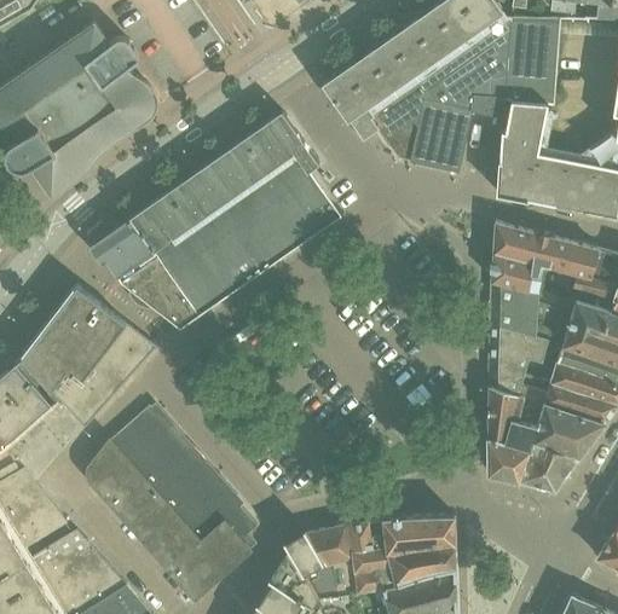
[(444,0),(322,86),(347,121),(348,119),(362,138),(376,128),(398,160),(409,163),(423,102),(471,113),(501,119),(502,102),(509,102),(517,103),(547,105),(552,105),(558,22),(504,21),(500,13),(490,0),(444,0)]
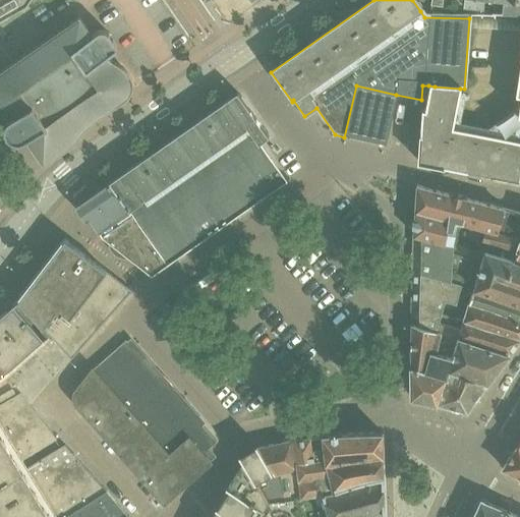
[(473,0),(464,0),(463,9),(472,10),(473,0)]
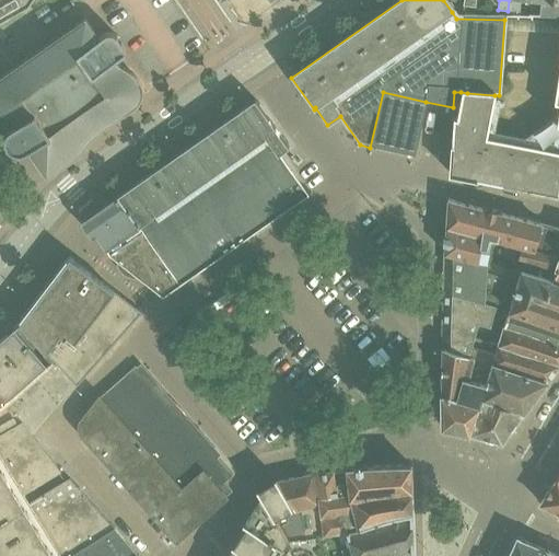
[(509,0),(508,11),(517,12),(520,0),(531,2),(530,0),(509,0)]
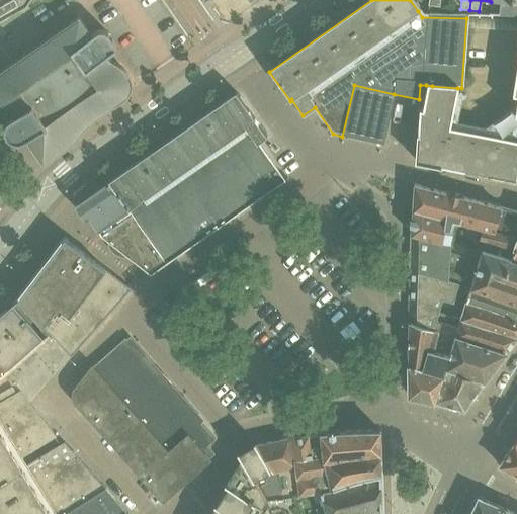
[(499,14),(507,15),(510,0),(490,0),(491,2),(500,3),(499,14)]
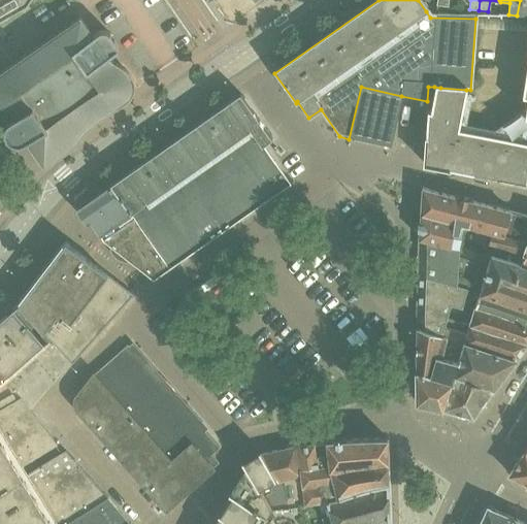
[(526,0),(520,0),(517,15),(517,20),(519,21),(526,21),(526,17),(526,18),(526,14),(526,0)]
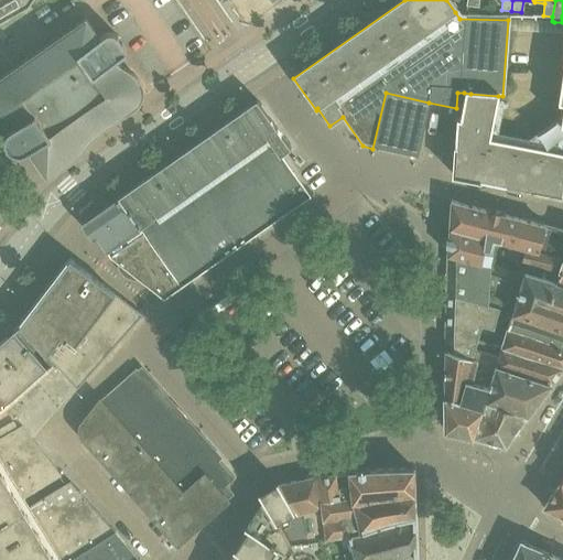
[(0,112),(2,115),(7,118),(10,119),(14,122),(18,127),(9,133),(7,135),(6,137),(4,139),(4,140),(4,141),(4,144),(4,147),(6,149),(7,151),(8,153),(10,155),(12,157),(15,157),(17,158),(18,158),(28,153),(41,173),(64,158),(74,149),(78,143),(80,139),(83,137),(86,133),(89,130),(95,126),(99,132),(133,109),(138,105),(138,104),(140,100),(140,99),(141,97),(141,94),(141,93),(141,92),(140,88),(139,85),(137,82),(133,78),(130,76),(126,73),(120,70),(117,67),(115,64),(128,55),(117,40),(116,39),(115,38),(112,36),(111,36),(109,36),(108,36),(106,36),(105,38),(98,42),(85,22),(3,78),(0,81),(0,112)]
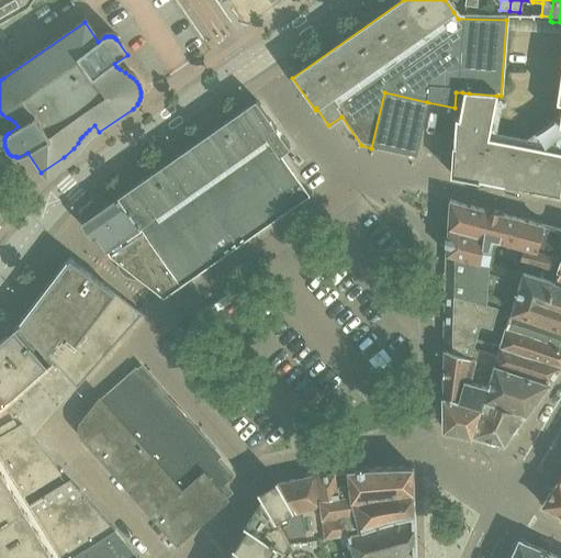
[(371,148),(414,158),(427,102),(384,92),(371,148)]
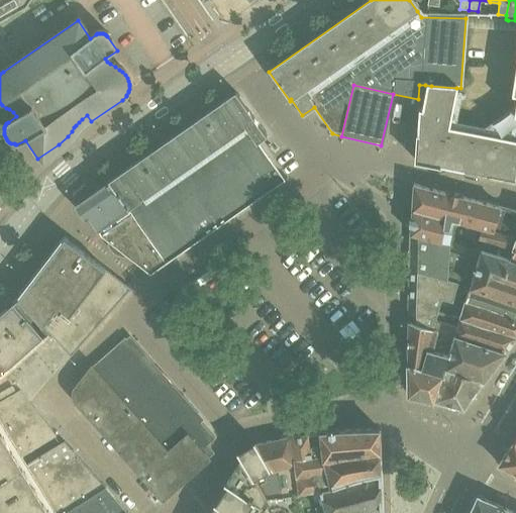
[(515,141),(448,128),(455,89),(431,86),(425,112),(417,110),(413,163),(514,183),(515,163),(515,141)]
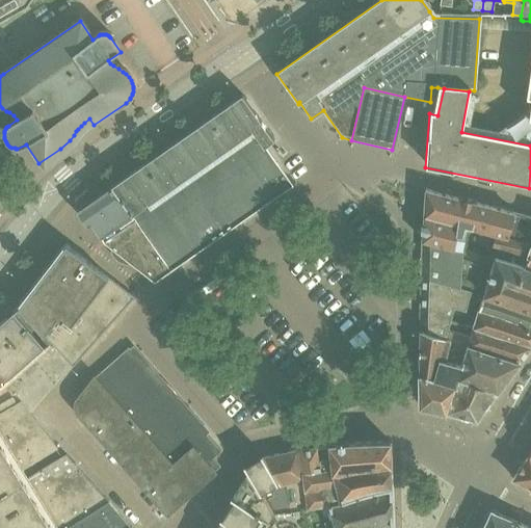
[(111,189),(168,273),(184,263),(196,254),(210,244),(223,234),(237,225),(250,215),(264,206),(277,196),(291,187),(264,149),(273,142),(241,98),(111,189)]
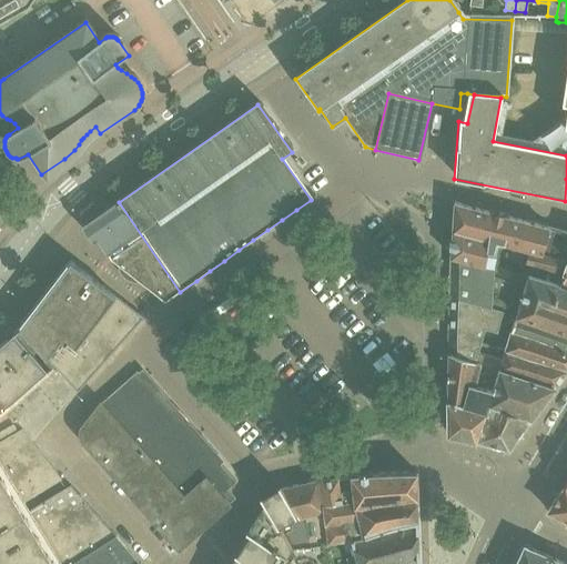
[(171,299),(180,292),(119,202),(85,225),(87,228),(84,229),(83,230),(92,242),(95,240),(111,262),(164,303),(171,299)]
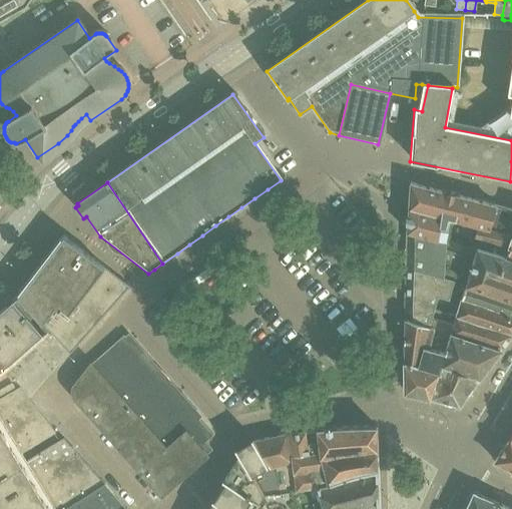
[(496,209),(411,187),(407,234),(444,242),(449,221),(476,228),(489,232),(496,209)]
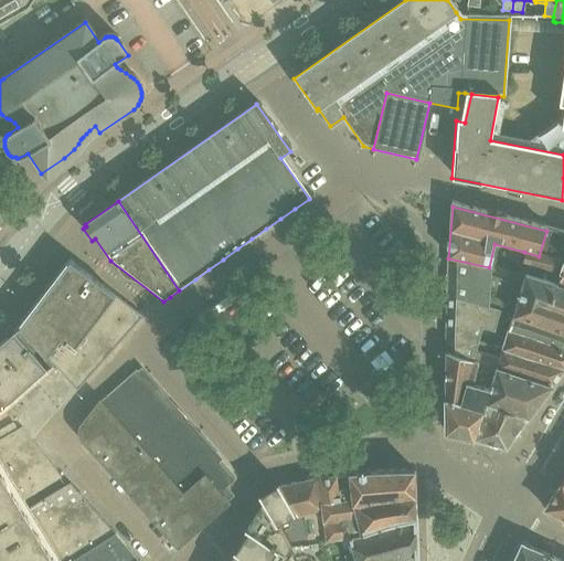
[(563,235),(546,231),(539,256),(559,263),(560,261),(563,262),(563,235)]
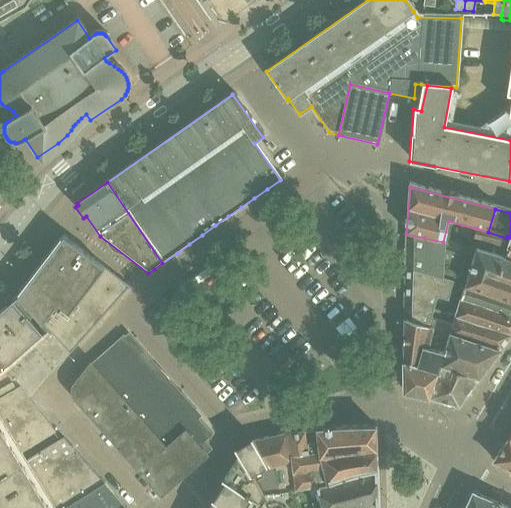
[(503,249),(506,238),(488,232),(475,228),(472,240),(503,249)]
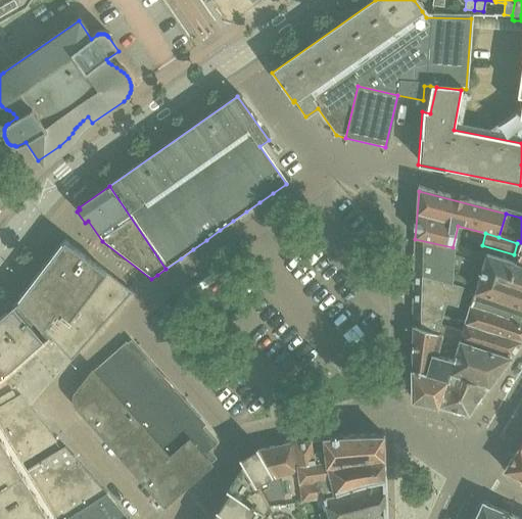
[(452,288),(462,291),(473,295),(521,309),(521,266),(517,265),(494,258),(479,254),(453,247),(415,239),(414,278),(452,288)]
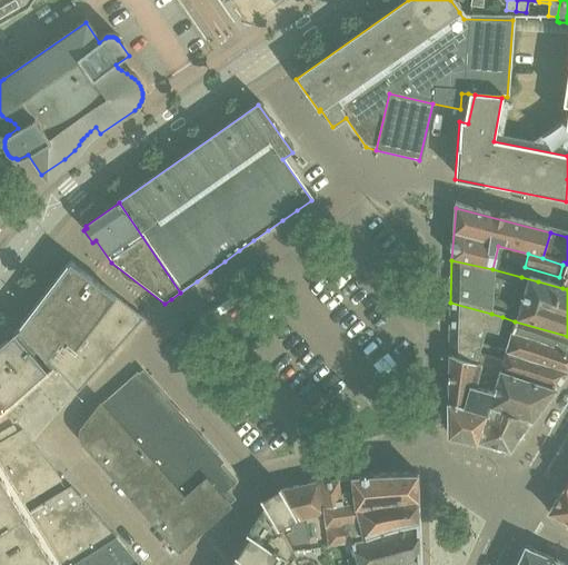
[(19,333),(56,373),(76,396),(143,321),(70,265),(19,333)]
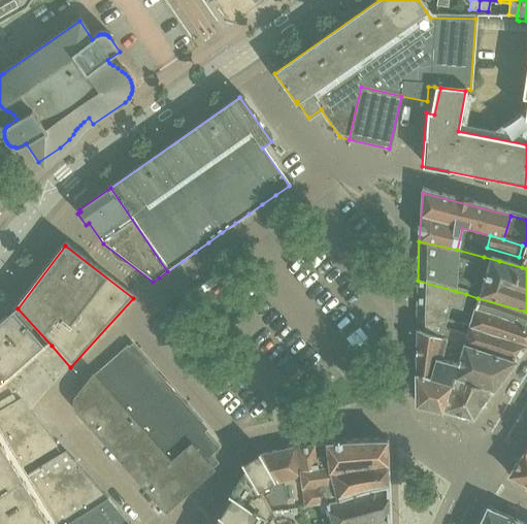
[(456,291),(418,281),(418,317),(439,321),(446,323),(451,307),(461,312),(466,294),(456,291)]
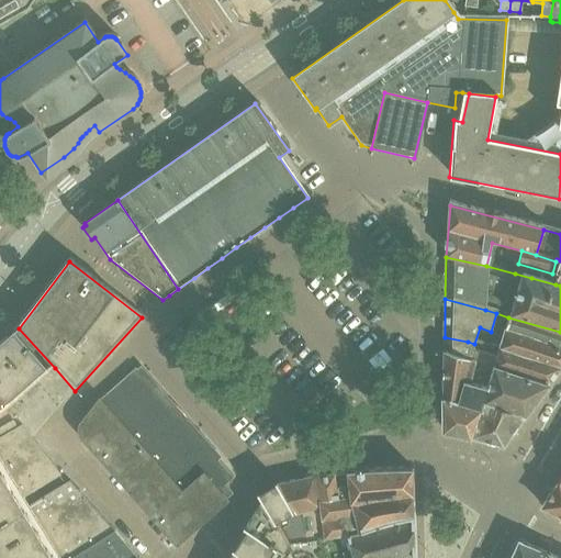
[(560,350),(560,332),(508,317),(503,335),(560,350)]
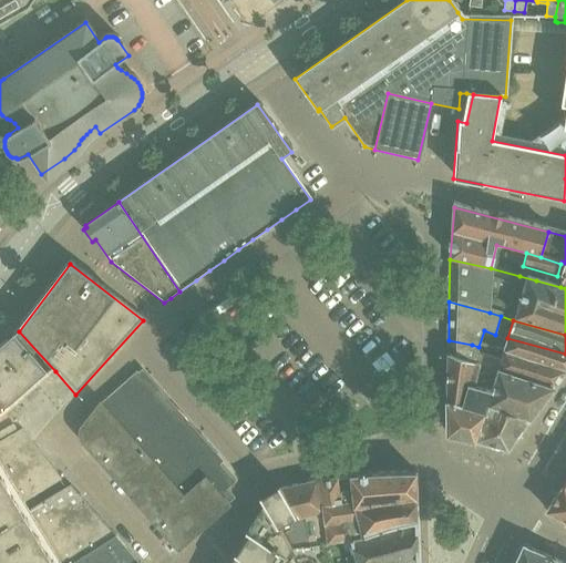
[(0,555),(4,562),(76,562),(114,539),(70,488),(29,513),(23,505),(62,481),(21,432),(0,443),(0,418),(55,371),(19,331),(0,346),(0,555)]
